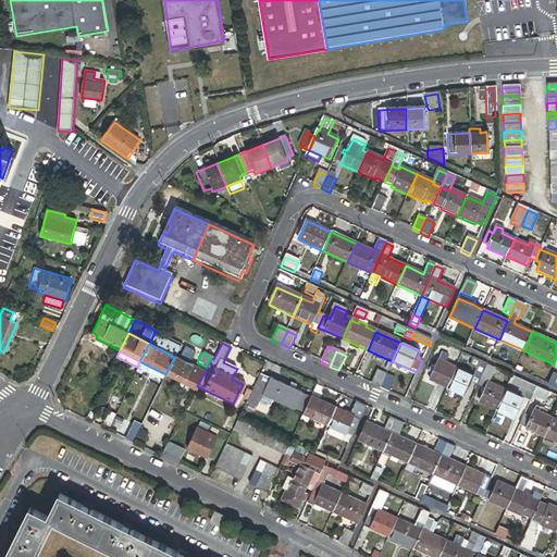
[(447,388),(457,369),(446,364),(449,358),(443,355),(431,381),(447,388)]
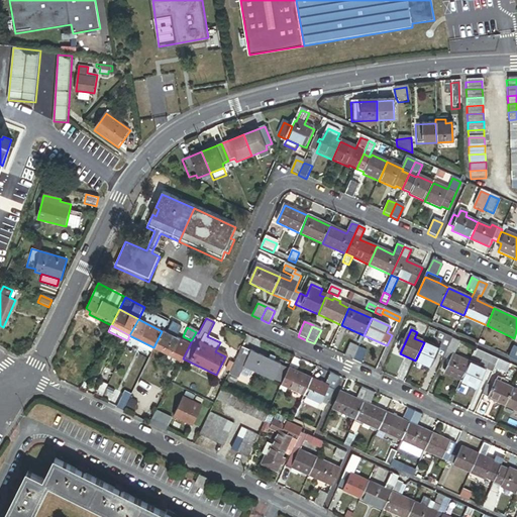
[(188,345),(162,331),(153,347),(180,362),(188,345)]
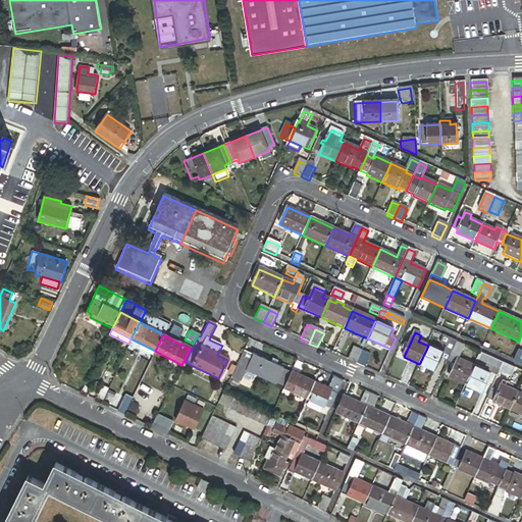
[(444,354),(428,346),(419,364),(435,372),(441,360),(448,363),(457,344),(444,337),(439,346),(447,349),(444,354)]
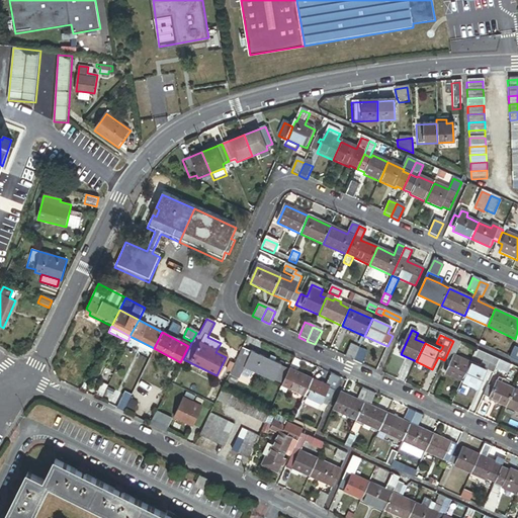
[(460,344),(453,341),(444,360),(448,362),(447,364),(448,367),(449,368),(446,375),(462,382),(470,364),(455,357),(460,344)]
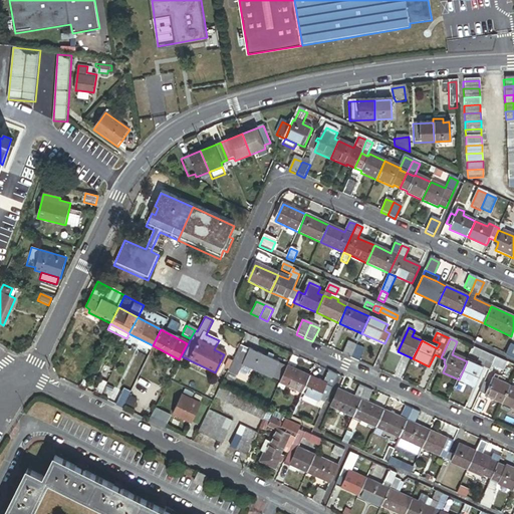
[(348,343),(342,355),(350,358),(355,346),(348,343)]
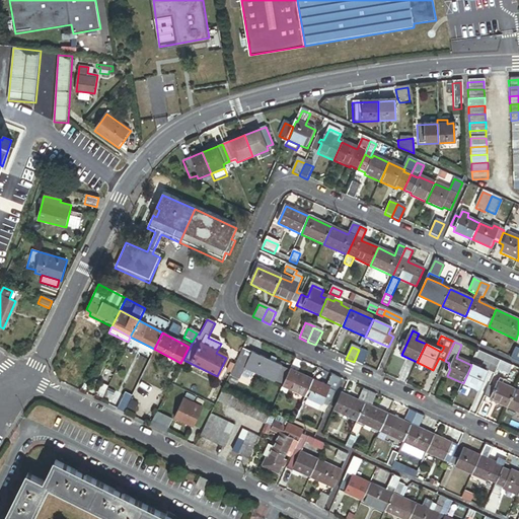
[(252,354),(241,349),(234,365),(245,370),(252,354)]
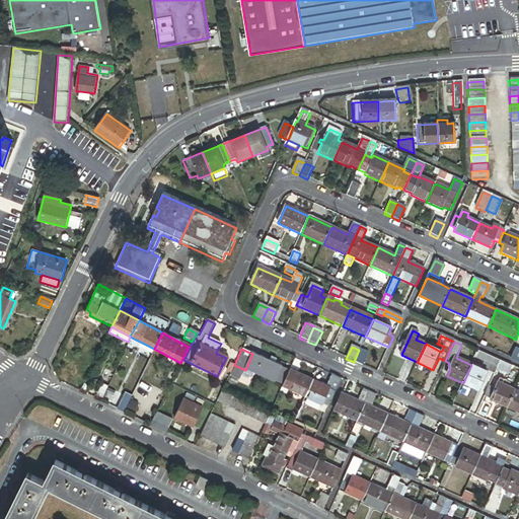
[(368,354),(359,350),(354,362),(363,366),(368,354)]
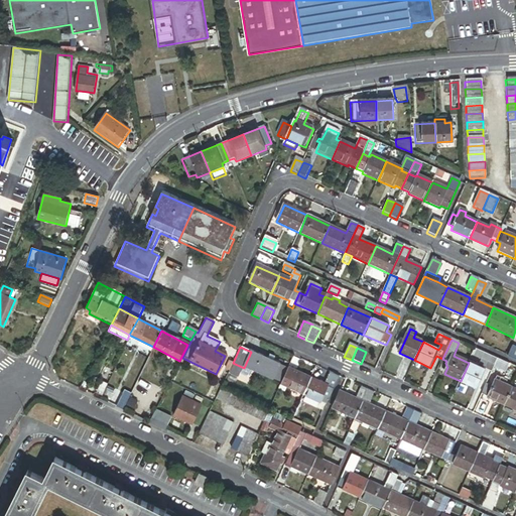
[(515,350),(510,348),(506,357),(515,362),(515,350)]
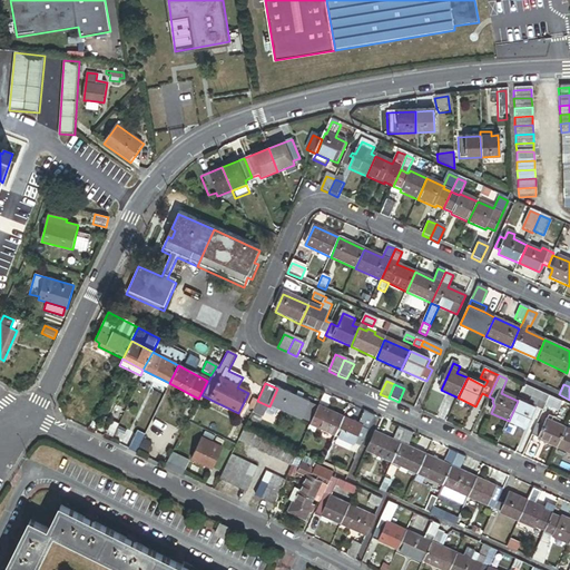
[(528,405),(518,401),(509,421),(527,429),(536,409),(543,412),(546,406),(549,399),(523,386),(521,393),(531,399),(528,405)]
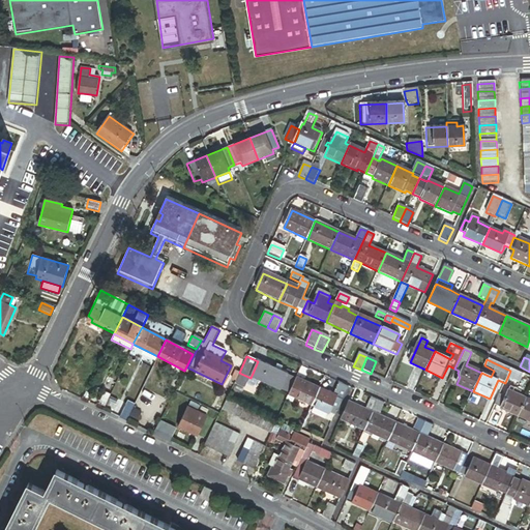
[(273,369),(258,361),(251,378),(259,382),(280,391),(281,390),(287,376),(288,375),(278,371),(282,365),(275,363),(273,369)]
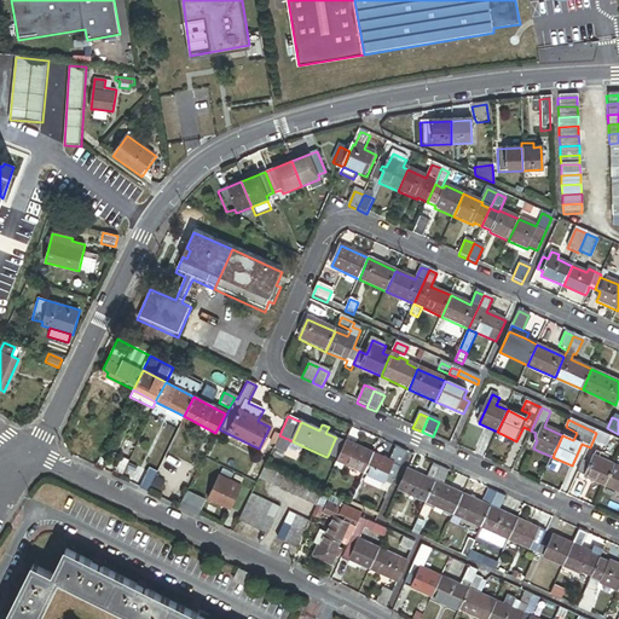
[(611,439),(596,433),(593,441),(607,447),(611,439)]
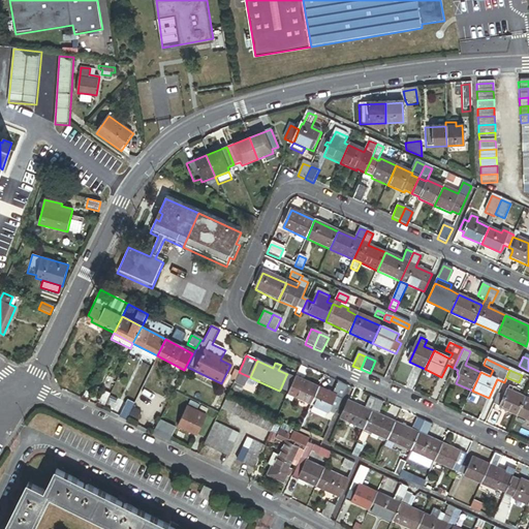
[(250,377),(239,372),(234,382),(244,387),(245,384),(252,387),(255,386),(258,381),(250,377)]
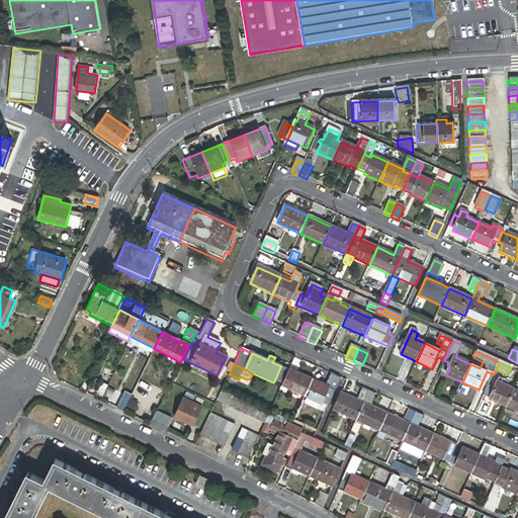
[(274,381),(280,383),(286,370),(280,367),(274,381)]
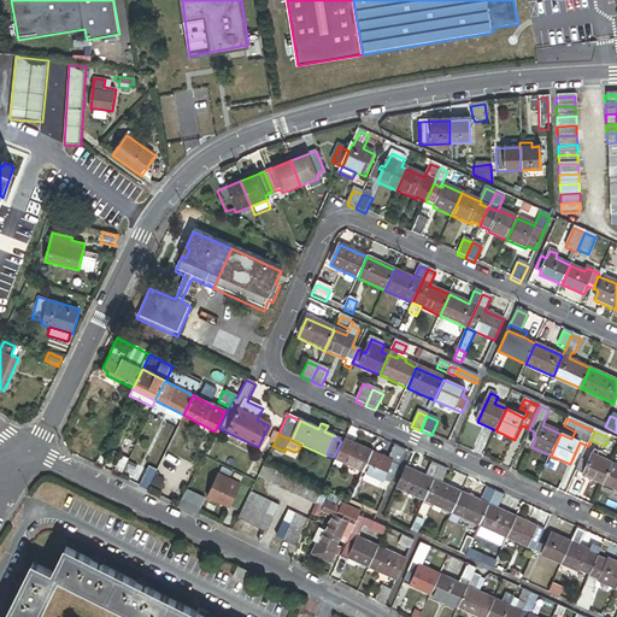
[(351,445),(344,441),(340,451),(346,454),(351,445)]
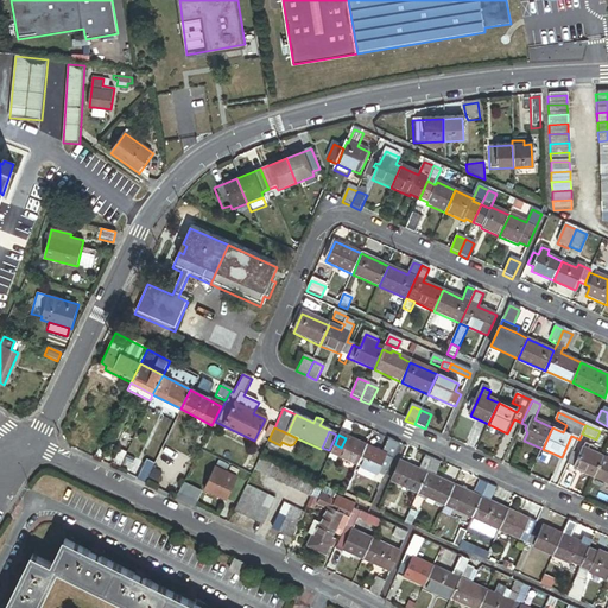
[(335,444),(328,460),(335,463),(337,457),(358,466),(366,447),(346,438),(341,448),(335,444)]
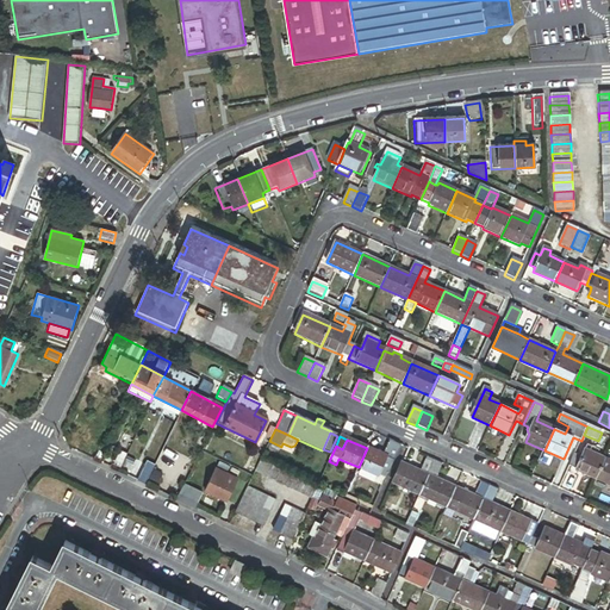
[(367,448),(359,467),(386,479),(400,447),(390,442),(383,455),(367,448)]
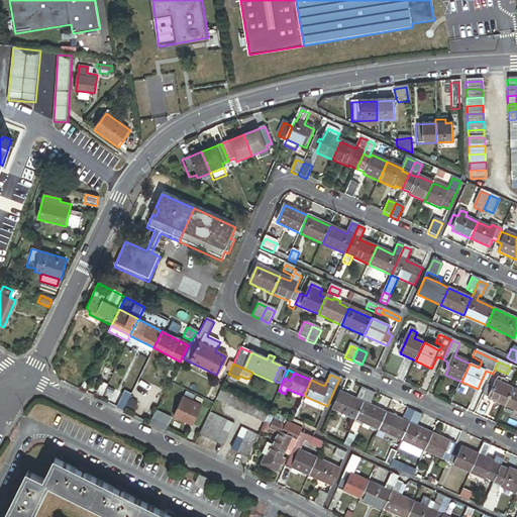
[(487,386),(482,397),(506,407),(513,390),(503,385),(504,383),(497,380),(493,389),(487,386)]
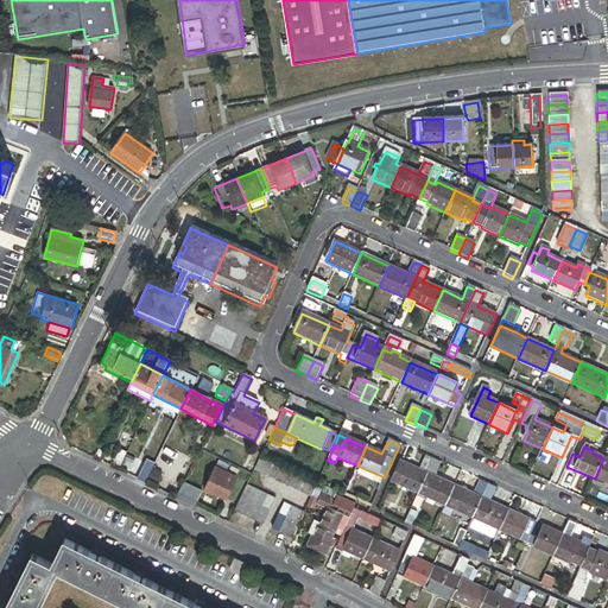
[(115,449),(108,463),(115,467),(122,453),(115,449)]
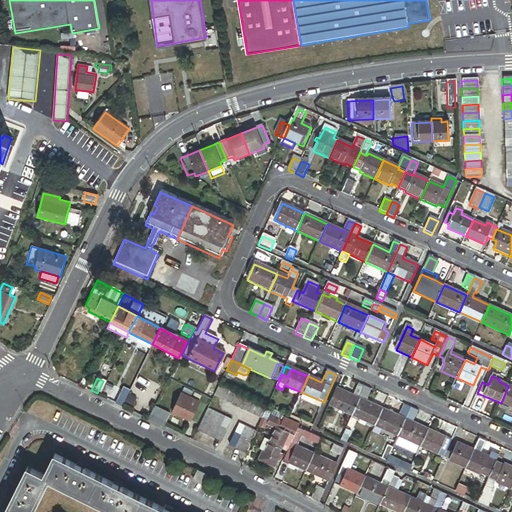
[(213,397),(218,384),(210,380),(202,396),(211,400),(213,397)]
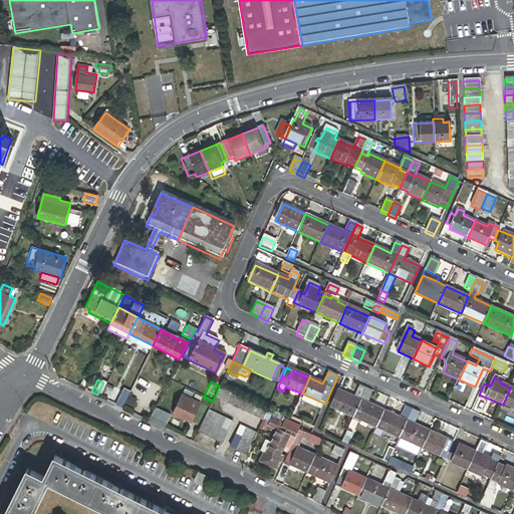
[(268,408),(219,386),(214,399),(262,421),(265,415),(268,408)]
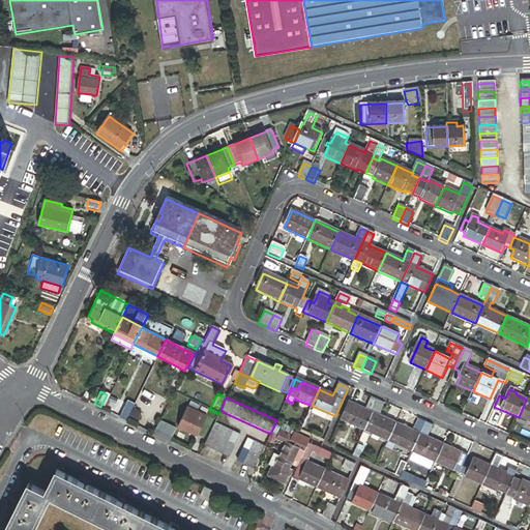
[(377,402),(371,399),(364,410),(348,403),(340,420),(364,431),(377,402)]
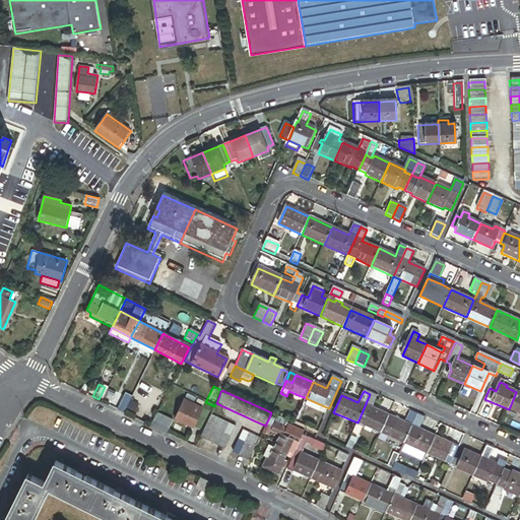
[(519,393),(516,392),(509,409),(519,414),(519,393)]
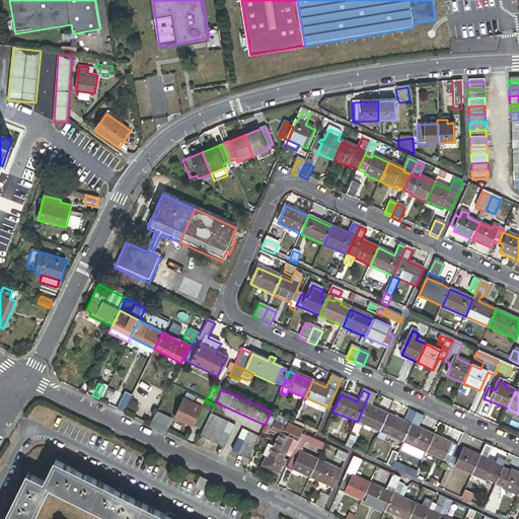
[(369,393),(357,422),(380,433),(387,416),(371,408),(376,396),(369,393)]
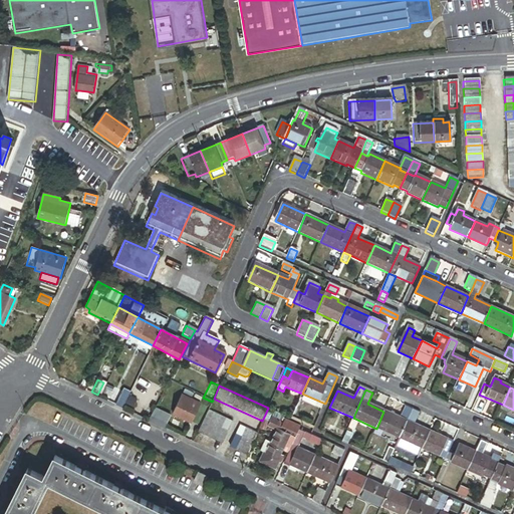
[(120,393),(113,405),(120,409),(127,396),(120,393)]
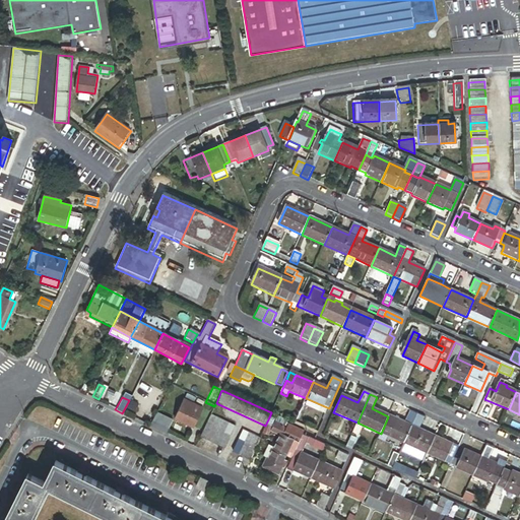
[(183,400),(174,419),(192,428),(201,409),(183,400)]
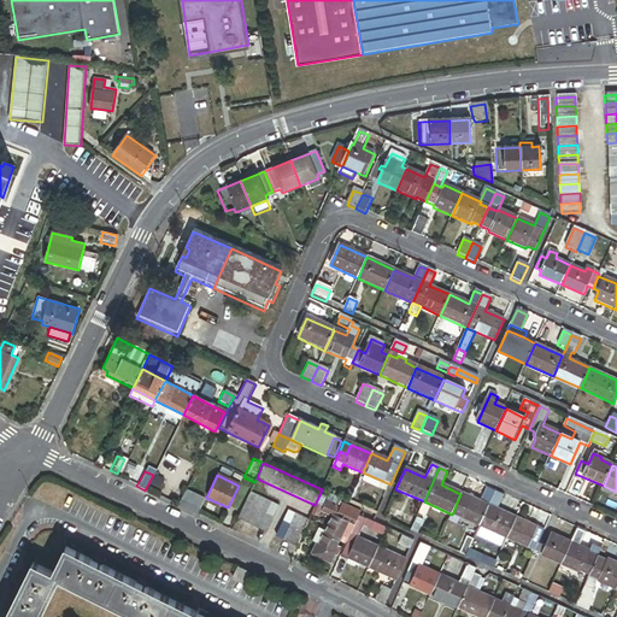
[(460,494),(452,515),(479,527),(494,492),(486,488),(480,501),(460,494)]
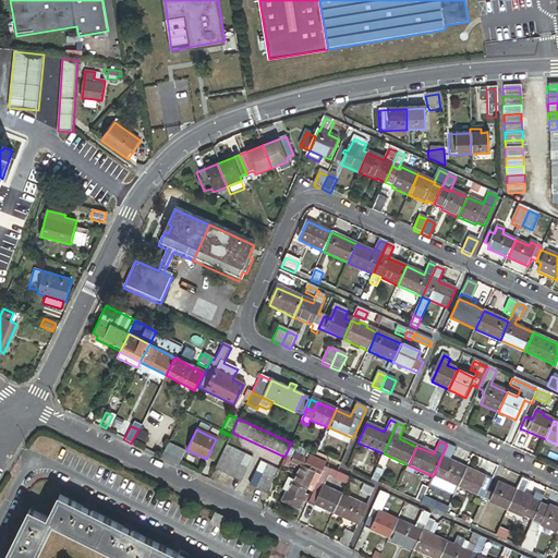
[(447,445),(433,476),(458,487),(465,469),(449,461),(455,448),(447,445)]
